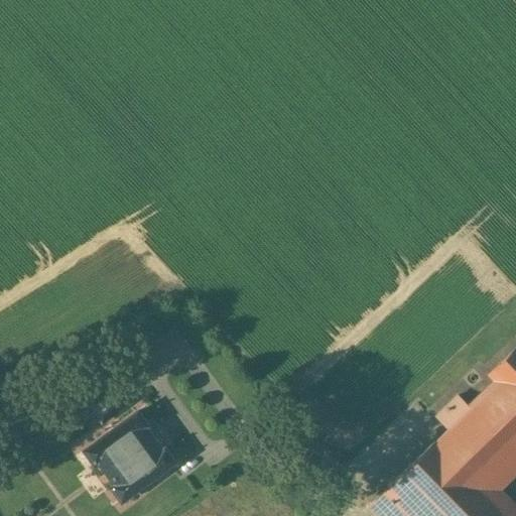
[(515,347),(503,360),(493,370),(490,367),(482,375),(472,385),(481,395),(469,407),(457,395),(435,416),(447,428),(493,475),(515,450),(515,347)]
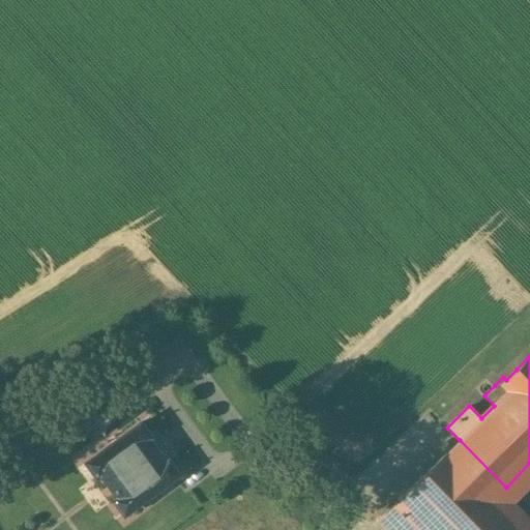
[(112,385),(84,406),(105,434),(133,413),(112,385)]
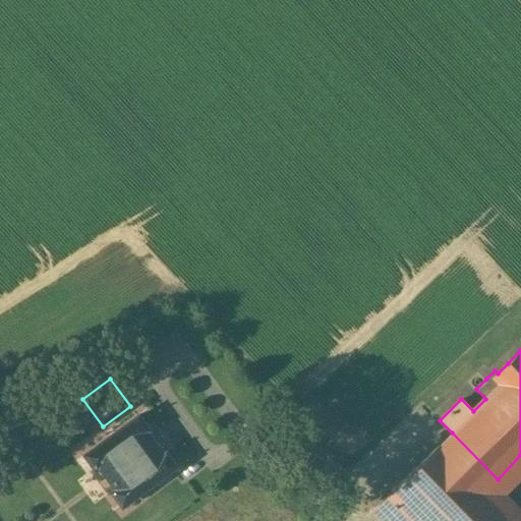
[(137,415),(84,455),(94,468),(98,465),(116,489),(112,493),(121,506),(175,466),(165,453),(162,455),(145,430),(147,429),(137,415)]
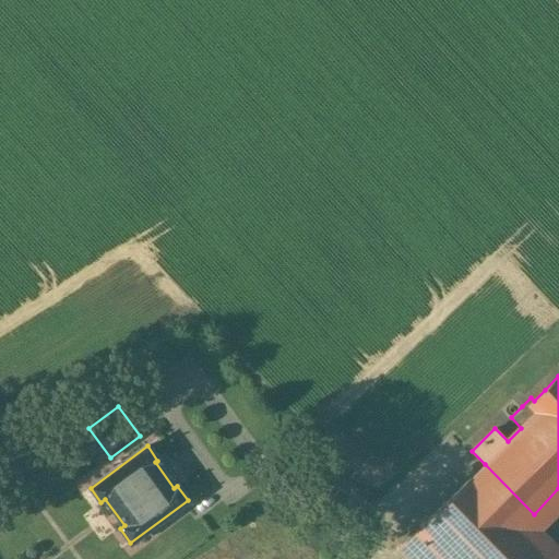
[(558,488),(534,514),(485,464),(471,478),(550,558),(558,558),(558,546),(542,528),(558,511),(558,488)]
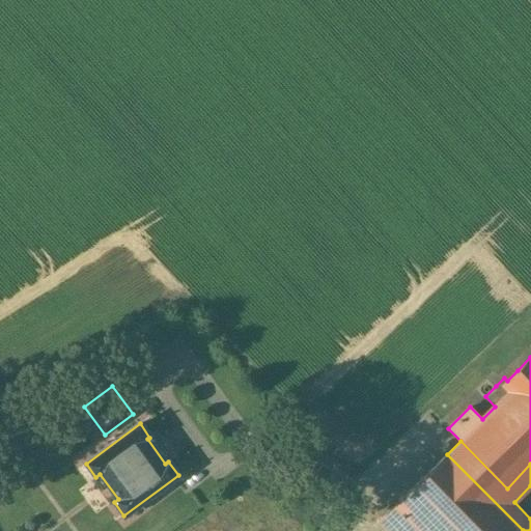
[(523,530),(447,454),(408,492),(445,530),(523,530)]
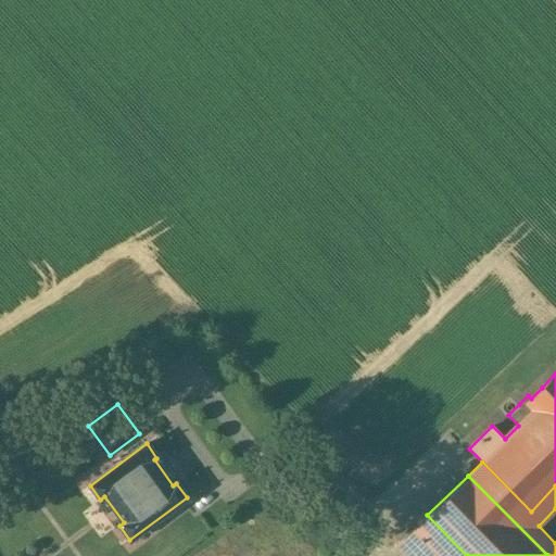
[(466,555),(427,515),(399,543),(409,555),(466,555)]
